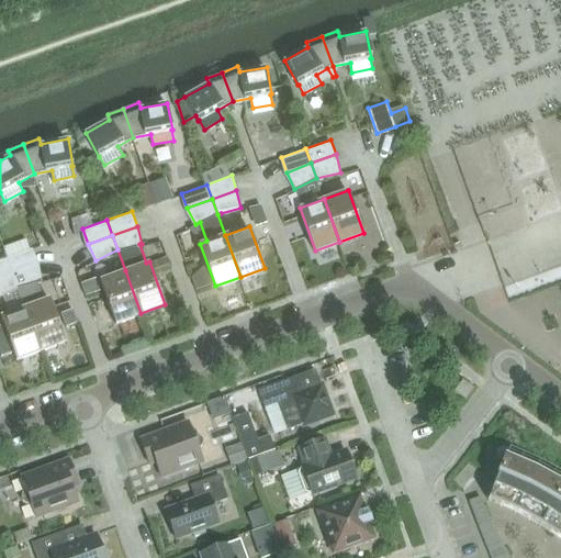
[(32,247),(8,256),(13,271),(37,263),(32,247)]
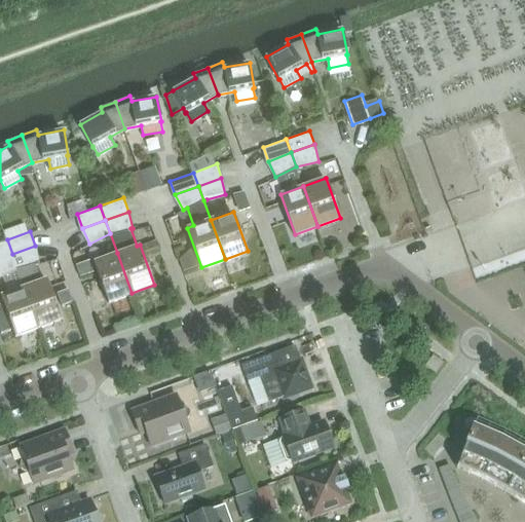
[(7,239),(0,241),(0,258),(12,254),(7,239)]
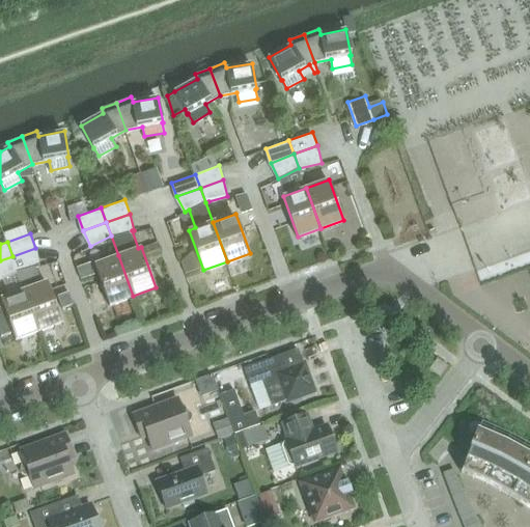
[(24,289),(38,330),(62,322),(48,281),(45,282),(38,265),(39,265),(35,248),(12,256),(18,270),(24,289)]
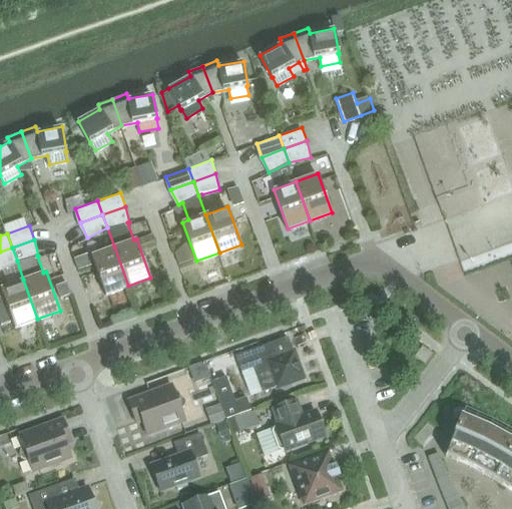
[(106,294),(128,286),(114,246),(92,255),(106,294)]
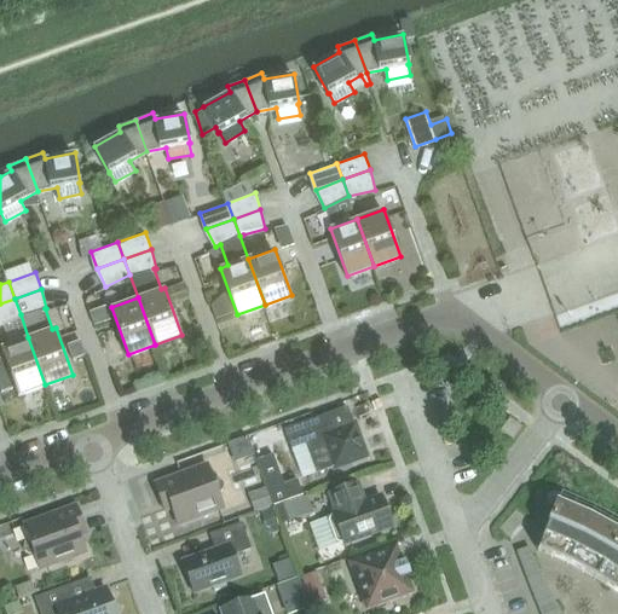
[(0,324),(21,314),(15,299),(0,303),(0,324)]
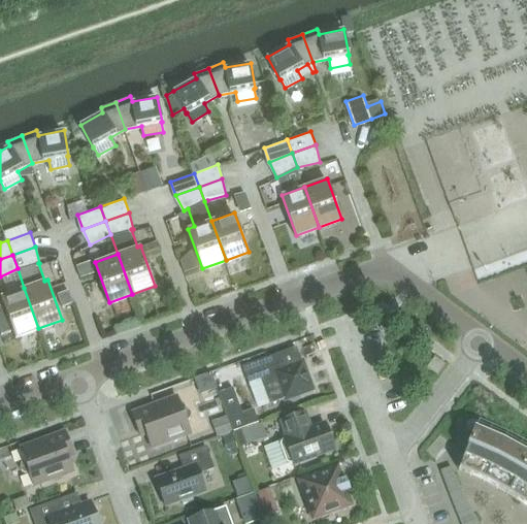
[(15,336),(38,328),(24,288),(0,296),(0,329),(1,332),(12,328),(15,336)]
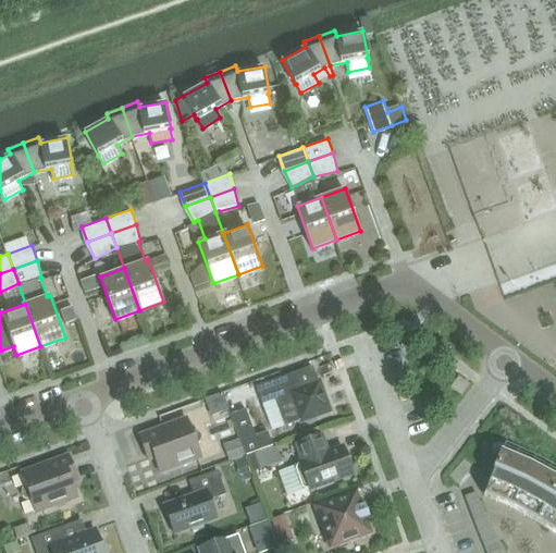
[(318,380),(312,365),(257,384),(262,402),(275,397),(285,424),(300,418),(300,420),(331,409),(320,379),(318,380)]
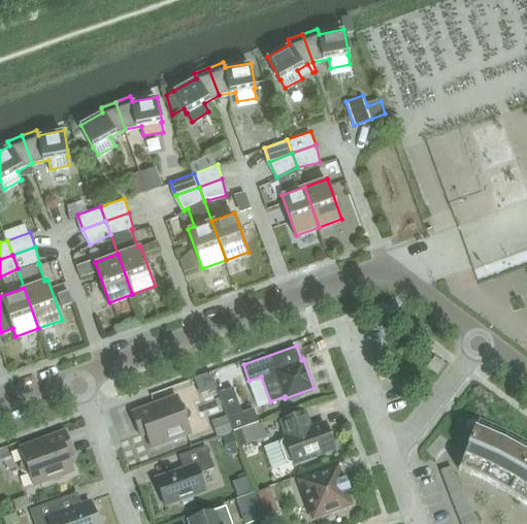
[(437,372),(445,363),(435,356),(428,365),(437,372)]
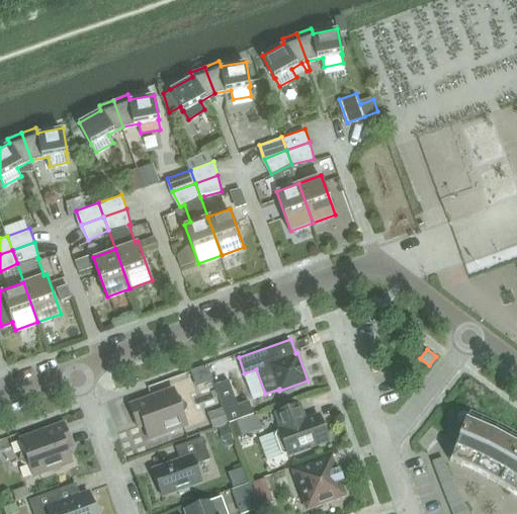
[(214,383),(226,412),(229,420),(253,412),(248,399),(237,403),(228,378),(214,383)]
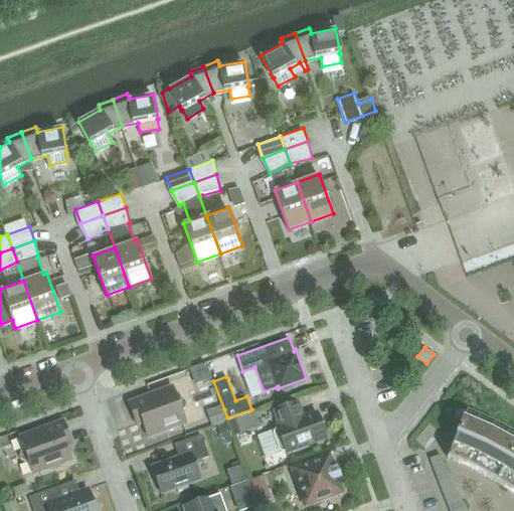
[(186,420),(173,384),(129,400),(134,413),(140,411),(148,435),(186,420)]
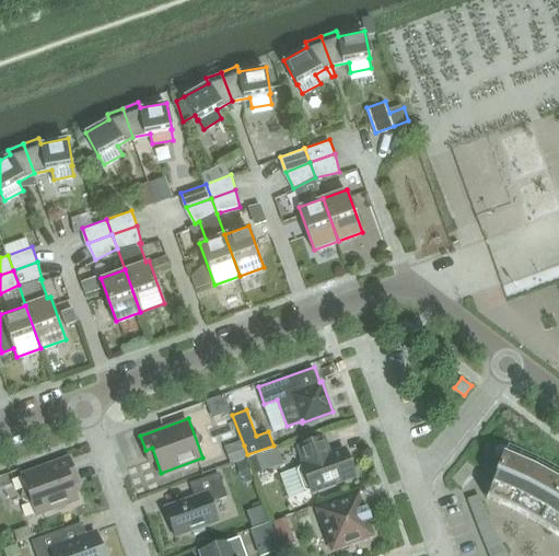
[(300,465),(280,473),(289,497),(309,489),(311,488),(312,490),(356,475),(345,447),(329,452),(323,436),(299,444),(304,461),(302,462),(302,464),(300,465)]
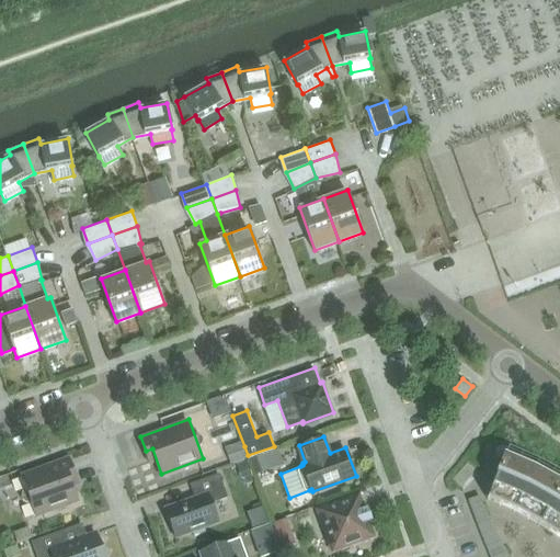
[(281,445),(260,453),(265,468),(286,461),(281,445)]
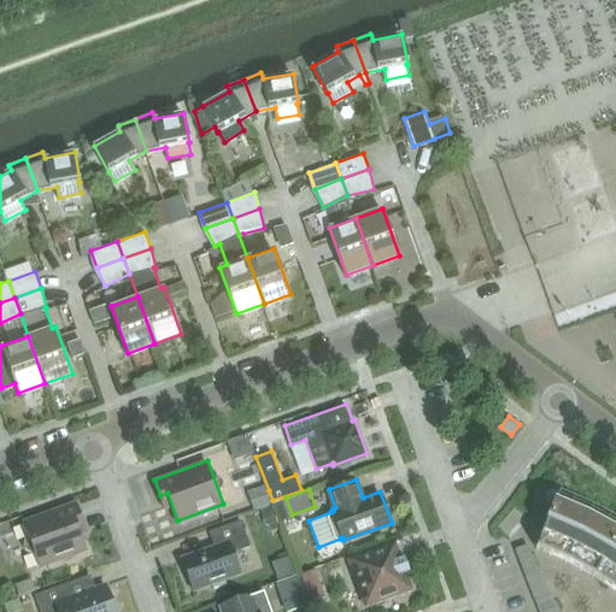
[(269,490),(251,496),(254,507),(273,500),(269,490)]
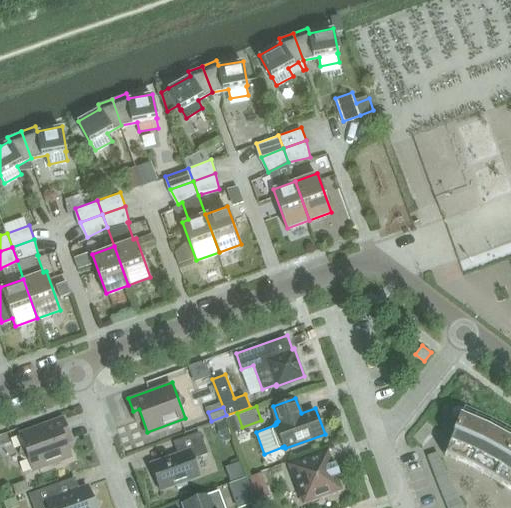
[(510,437),(488,425),(460,413),(445,454),(469,464),(492,477),(510,489),(510,437)]
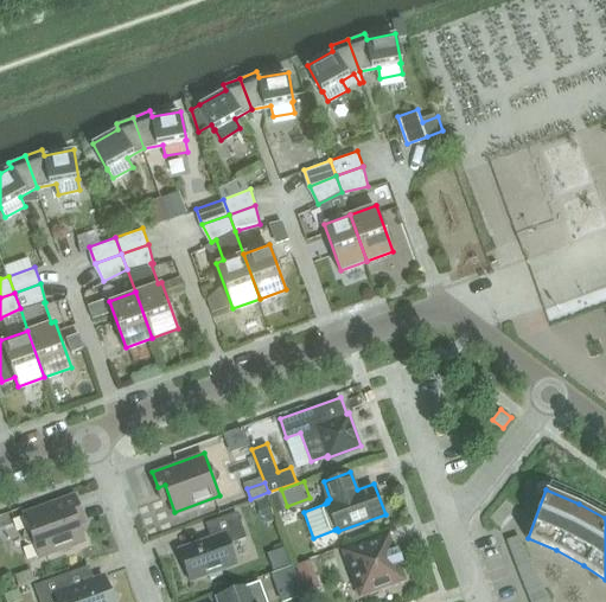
[(39,555),(84,538),(74,511),(81,508),(75,493),(24,512),(29,526),(27,527),(26,529),(25,530),(24,531),(24,532),(24,533),(24,535),(24,537),(25,538),(25,539),(26,539),(29,540),(30,542),(31,542),(32,542),(34,540),(39,555)]
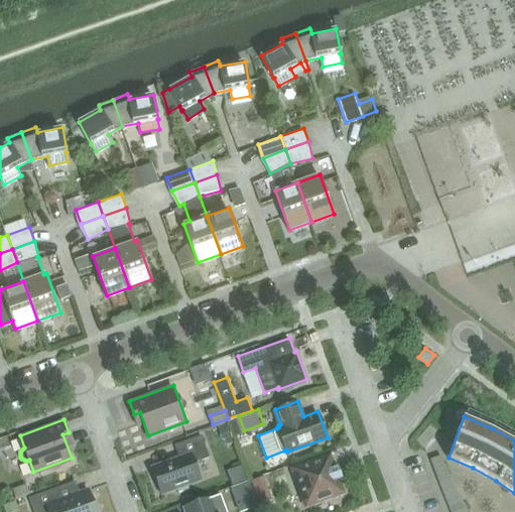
[(228,420),(218,424),(223,437),(233,433),(228,420)]
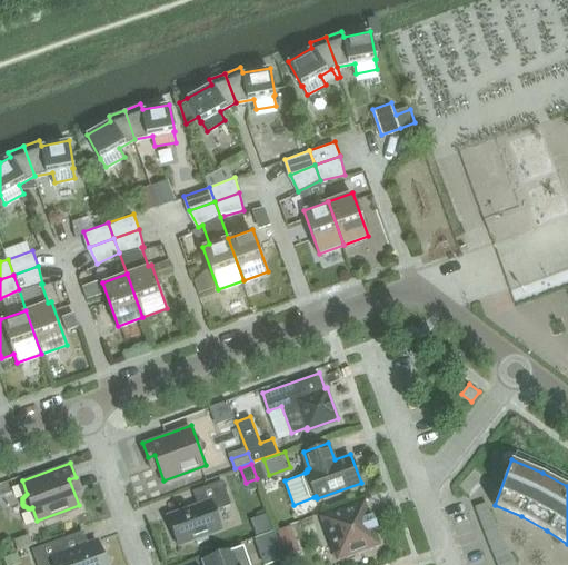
[(197,542),(209,537),(207,534),(221,528),(215,508),(231,503),(222,478),(193,489),(198,503),(168,514),(179,544),(196,538),(197,542)]
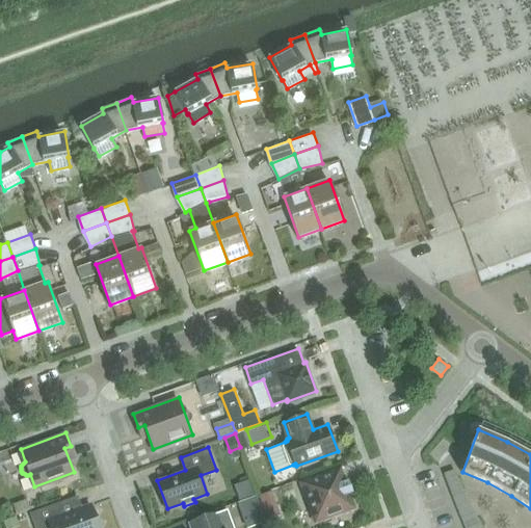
[(346,481),(341,468),(301,482),(316,521),(354,507),(349,493),(352,492),(348,481),(346,481)]
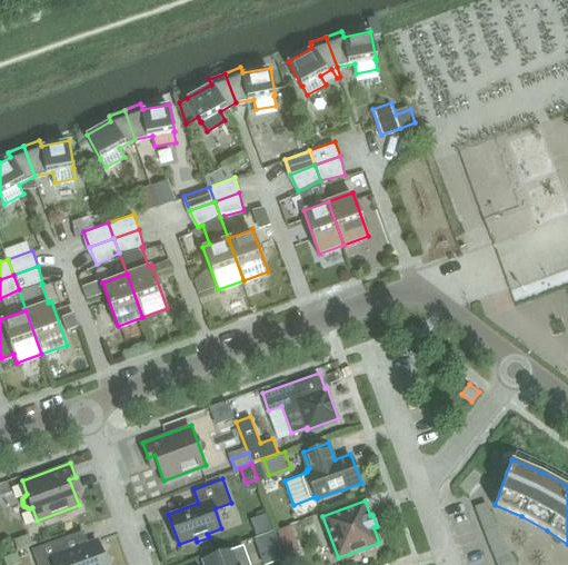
[(518,564),(509,548),(501,535),(487,501),(476,505),(489,542),(498,564),(518,564)]
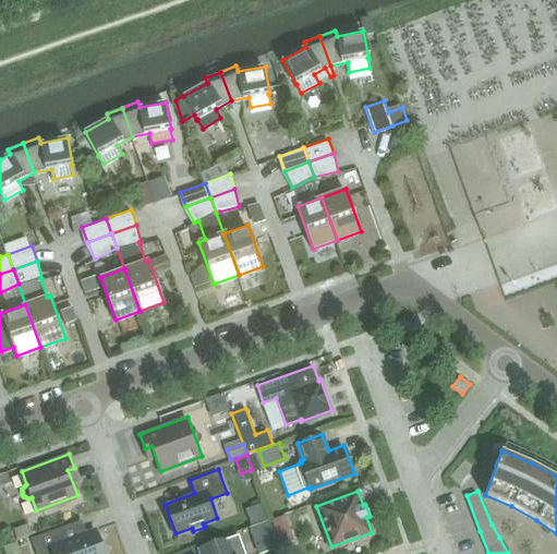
[(285,513),(271,517),(276,528),(288,522),(285,513)]
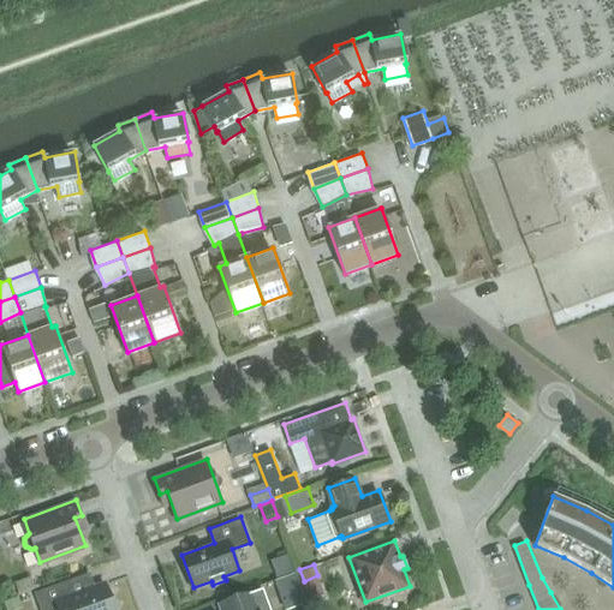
[(297,573),(281,579),(288,600),(304,594),(297,573)]
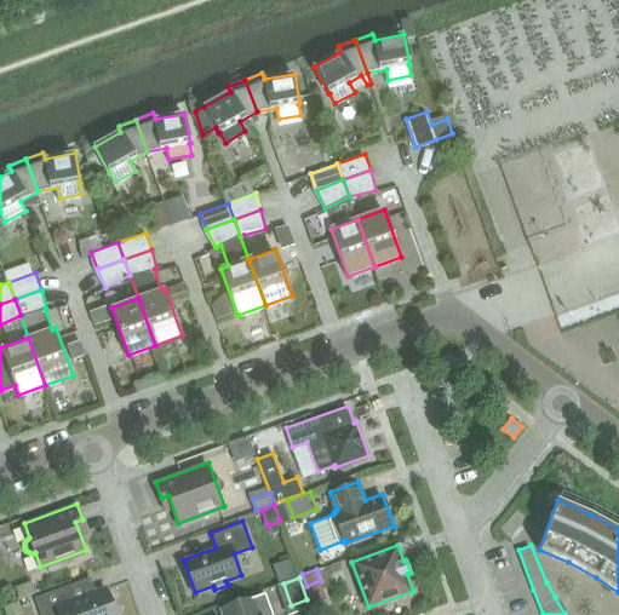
[(72,598),(67,585),(35,596),(41,614),(59,614),(61,614),(59,614),(116,614),(107,586),(72,598)]
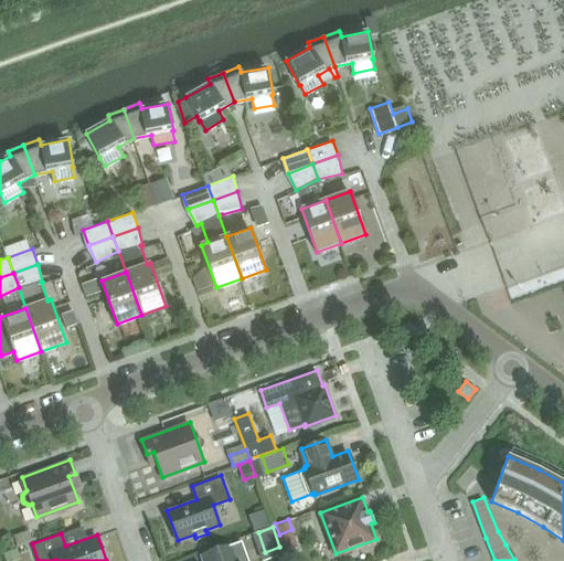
[(248,560),(242,540),(211,551),(214,560),(248,560)]
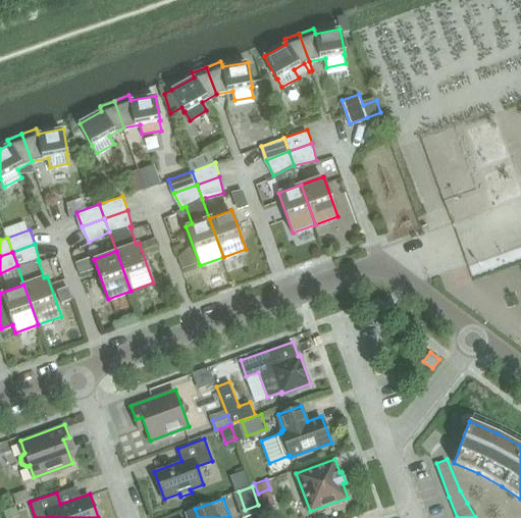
[(15,505),(4,509),(7,517),(19,514),(15,505)]
